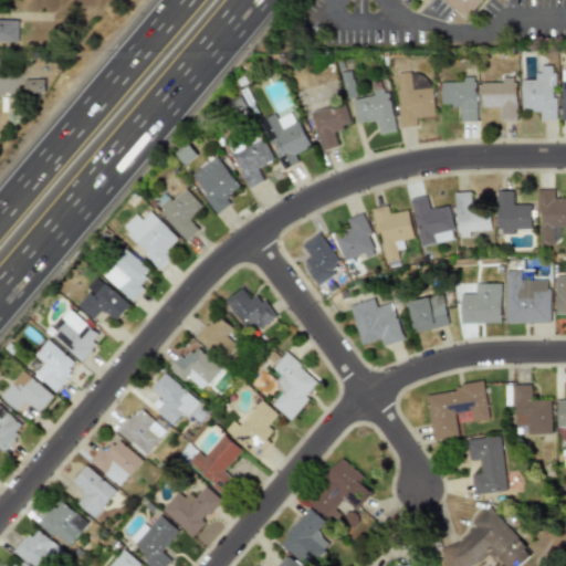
[(480,0),(467,17),(447,0),(480,0)]
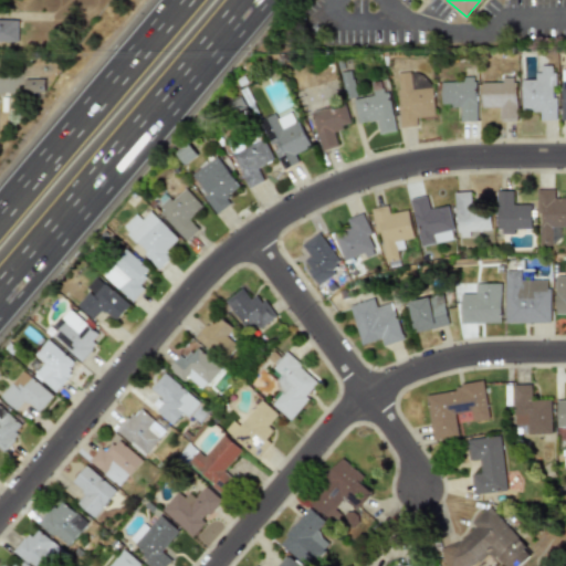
[(0,19),(0,41),(18,42),(18,19),(0,19)]
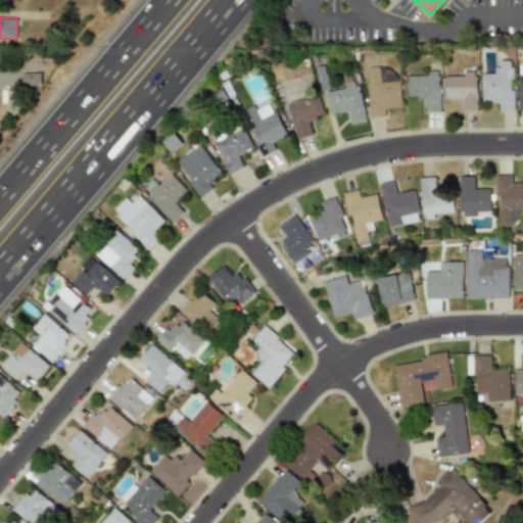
[(512,111),(511,60),(494,61),(495,74),(479,74),(480,103),(496,102),(496,111),(512,111)]
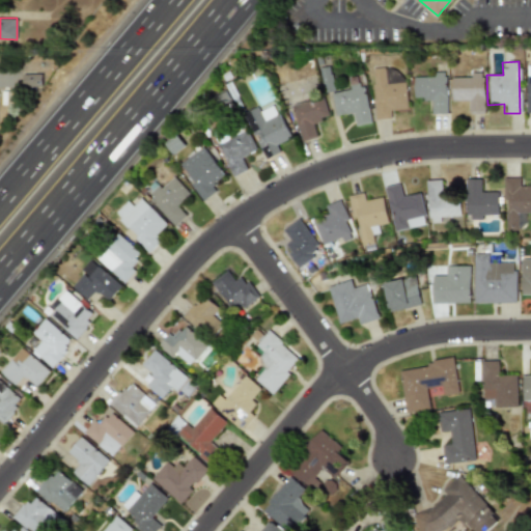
[(370,68),(373,119),(390,118),(390,110),(403,109),(401,67),(370,68)]
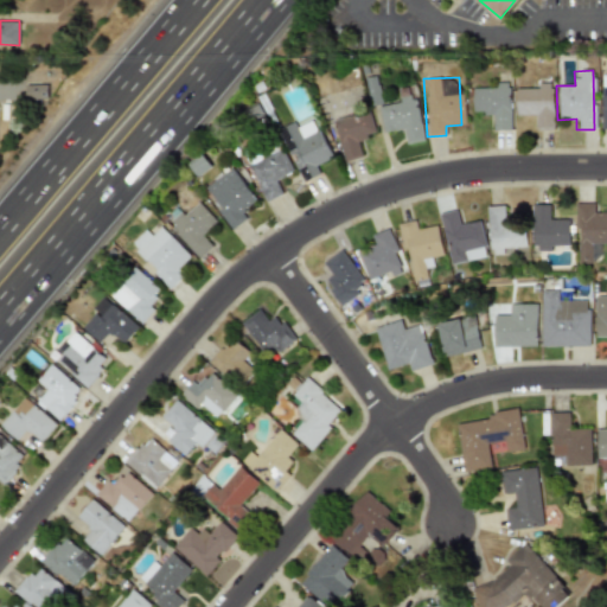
[(509,129),(509,82),(494,83),(496,88),(471,88),(472,114),(491,114),(491,129),(509,129)]
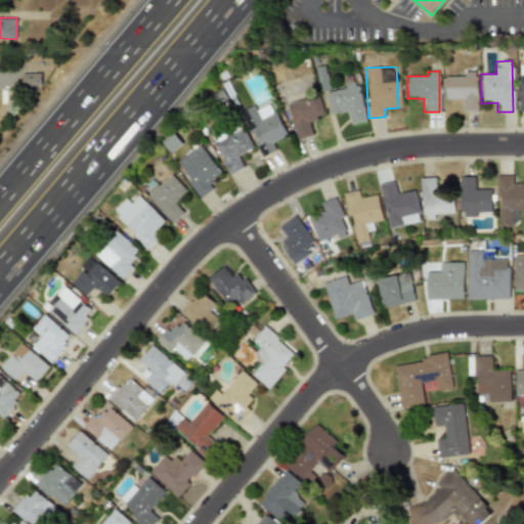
[(444,77),(443,99),(462,99),(461,113),(476,113),(477,72),(464,72),(464,77),(444,77)]
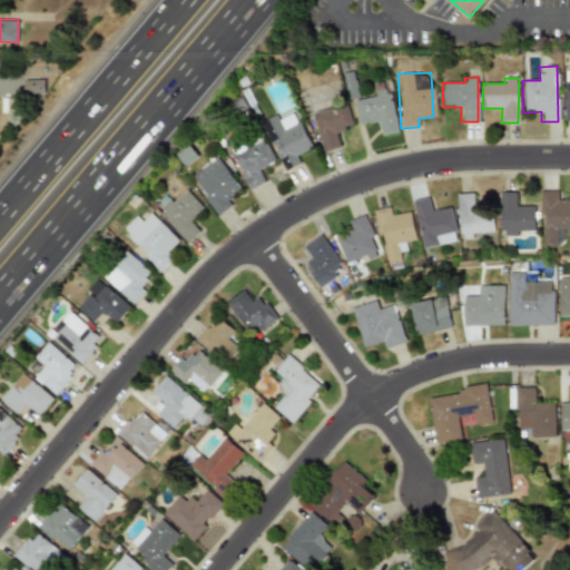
[(22,80),(23,95),(45,95),(45,80),(22,80)]
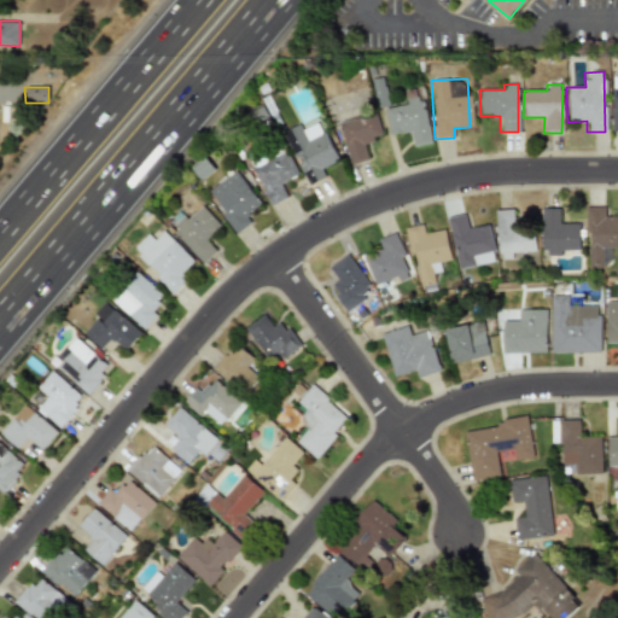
[(430,143),(419,88),(404,91),(407,104),(384,109),(389,135),(409,132),(413,146),(430,143)]
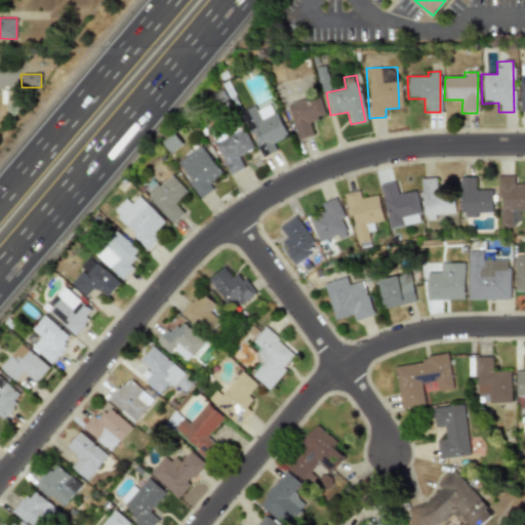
[(296,139),(313,135),(309,120),(324,116),(319,96),(287,105),(296,139)]
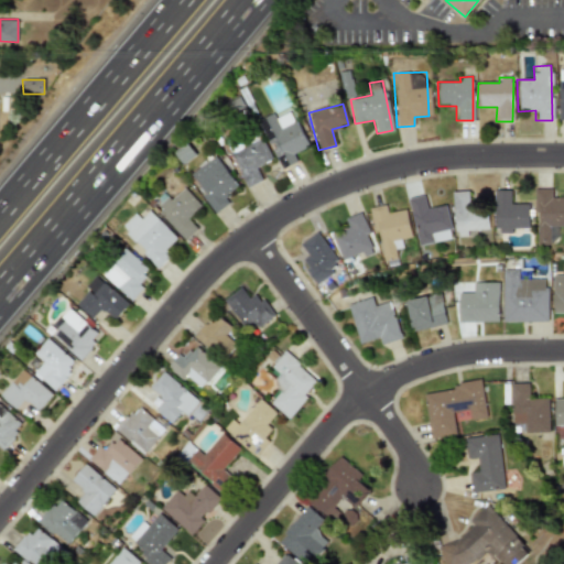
[(293,153),(307,147),(290,111),(275,118),(273,114),(257,121),(269,145),(270,144),(281,169),(296,161),(293,153)]
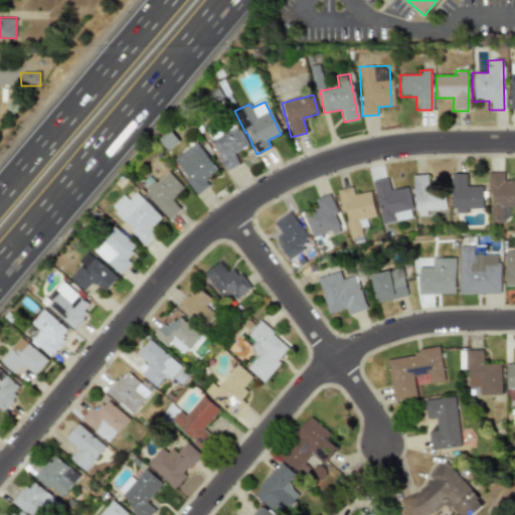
[(225,171),(239,164),(233,153),(247,146),(237,126),(224,132),(219,122),(204,130),(225,171)]
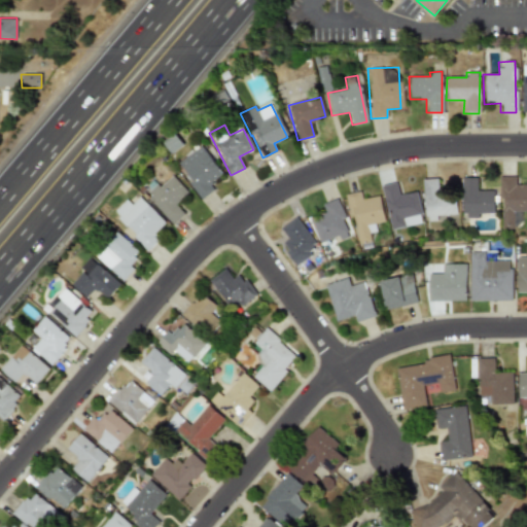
[(177,163),(191,181),(188,183),(201,200),(214,189),(209,183),(221,173),(200,145),(177,163)]
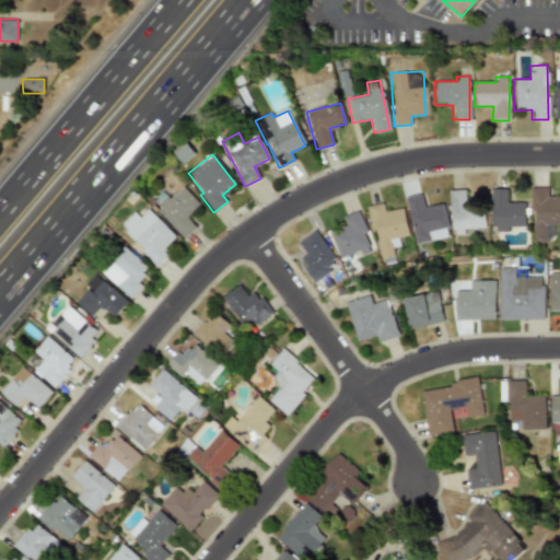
[(195,226),(185,218),(199,202),(181,185),(156,211),(184,237),(195,226)]
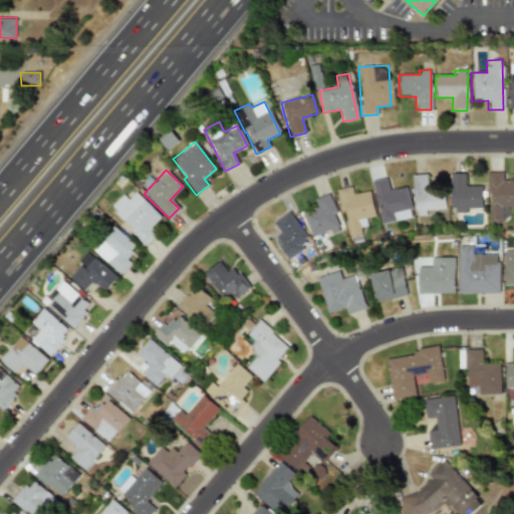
[(487,223),(501,223),(501,207),(513,207),(513,180),(502,180),(502,173),(488,172),(487,223)]
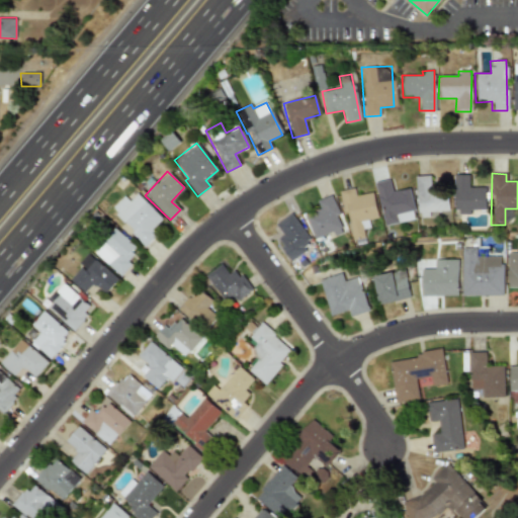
[(428,211),(448,210),(447,192),(430,192),(429,175),(415,176),(417,218),(428,217),(428,211)]
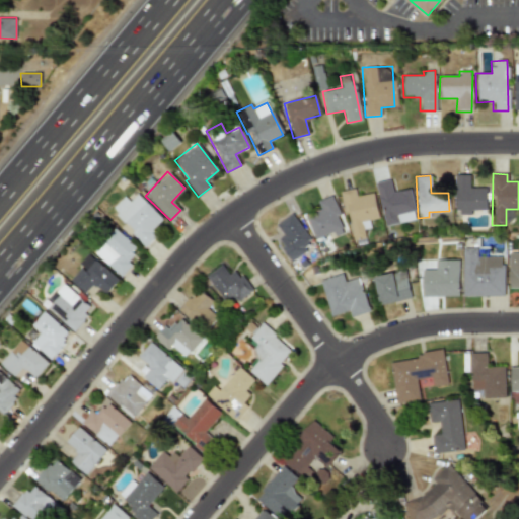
[(486,188),(469,188),(469,175),(454,175),(453,213),(470,214),(470,210),(486,211),(486,188)]
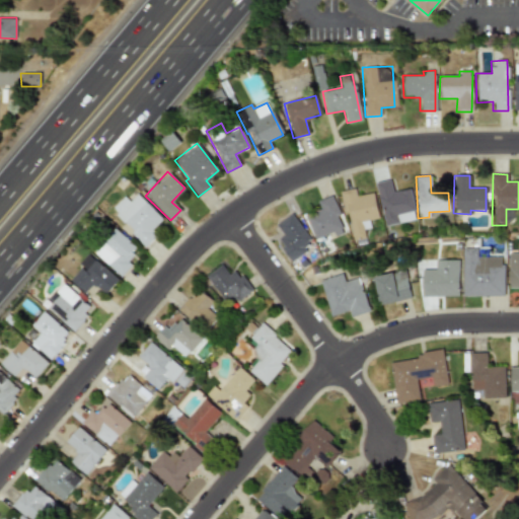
[(415,220),(410,189),(391,192),(389,180),(375,182),(382,225),(415,220)]
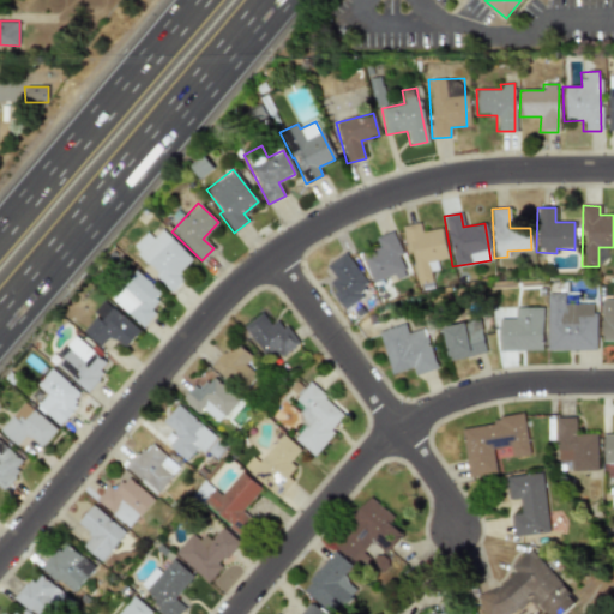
[(440,228),(421,233),(419,222),(402,227),(415,286),(431,282),(428,271),(437,269),(435,260),(446,258),(440,228)]
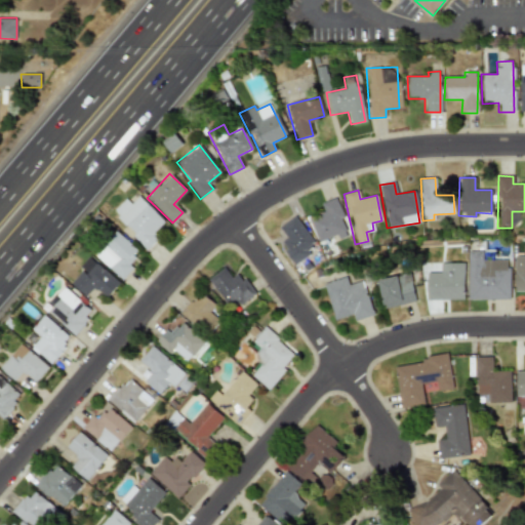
[(166,225),(138,196),(130,204),(125,199),(112,211),(145,246),(166,225)]
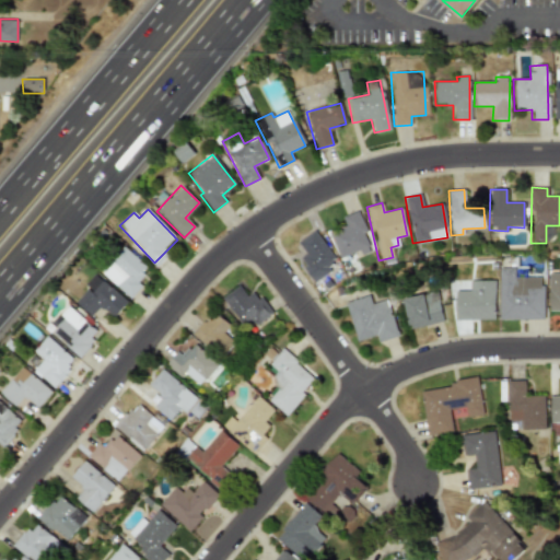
[(326,267),(335,260),(314,231),(296,243),(305,254),(298,258),(314,282),(329,271),(326,267)]
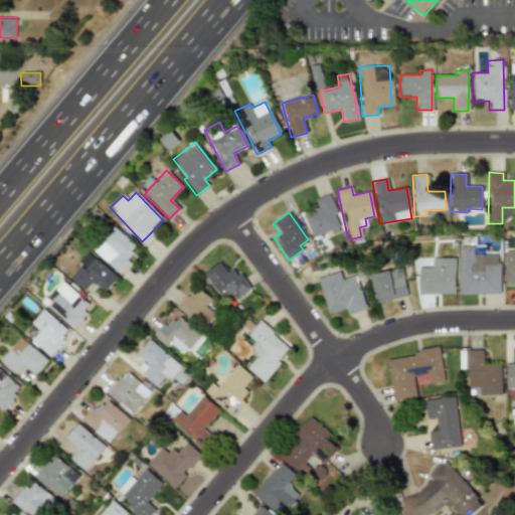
[(136,244),(111,226),(92,251),(122,274),(130,262),(126,259),(136,244)]
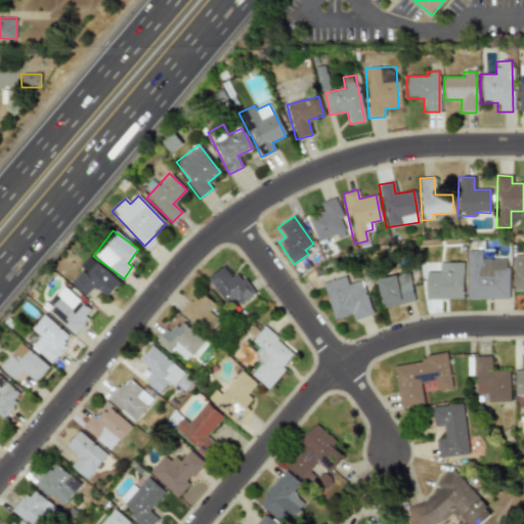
[(480,260),(480,251),(466,251),(467,300),(508,299),(507,259),(480,260)]
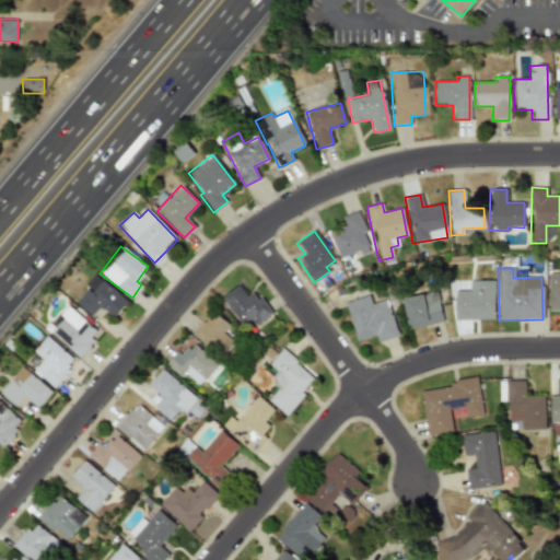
[(548,311),(559,311),(559,272),(547,273),(548,311)]
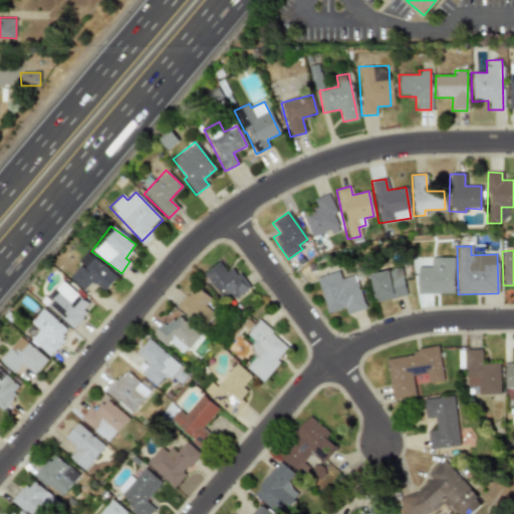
[(83,290),(91,281),(103,291),(116,277),(88,252),(67,276),(83,290)]
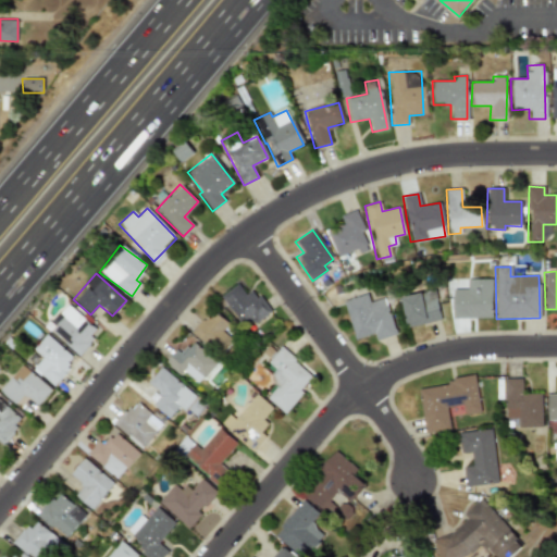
[(452,319),(492,318),(491,279),(466,279),(466,288),(452,289),(452,319)]
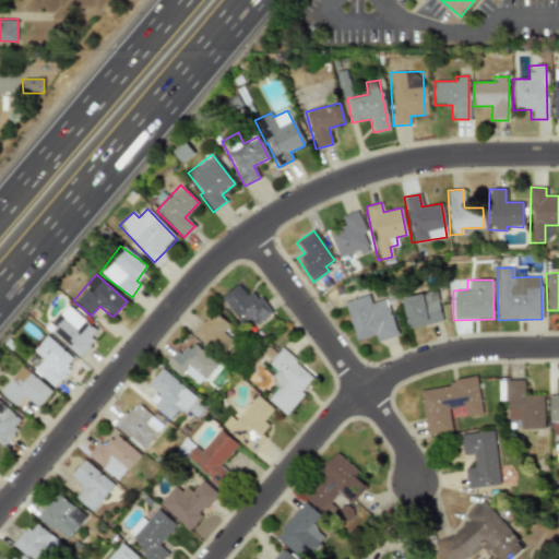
[(253,325),(271,313),(253,290),(246,295),(238,285),(222,297),(241,324),(249,319),(253,325)]
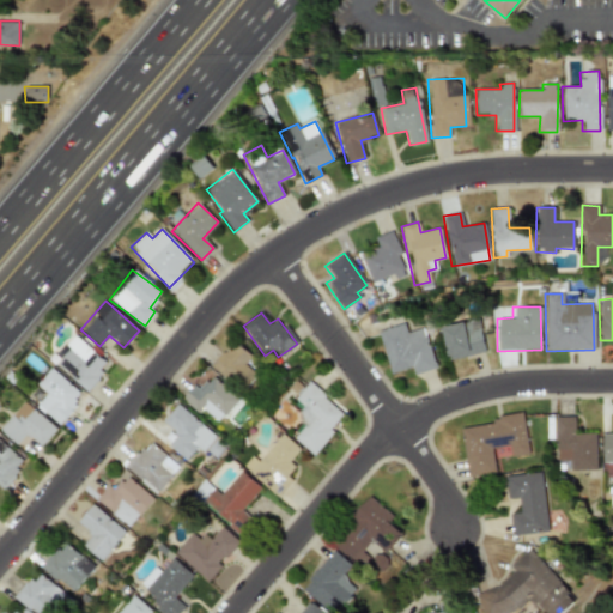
[(448,360),(485,351),(477,319),(439,327),(448,360)]
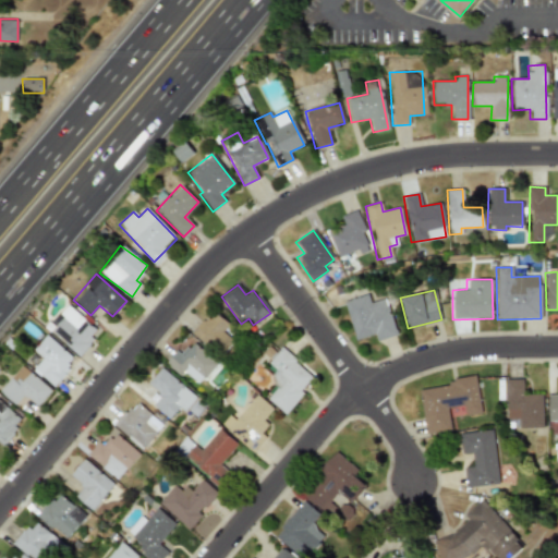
[(342,301),(355,340),(374,334),(377,341),(396,335),(384,298),(368,303),(366,293),(342,301)]
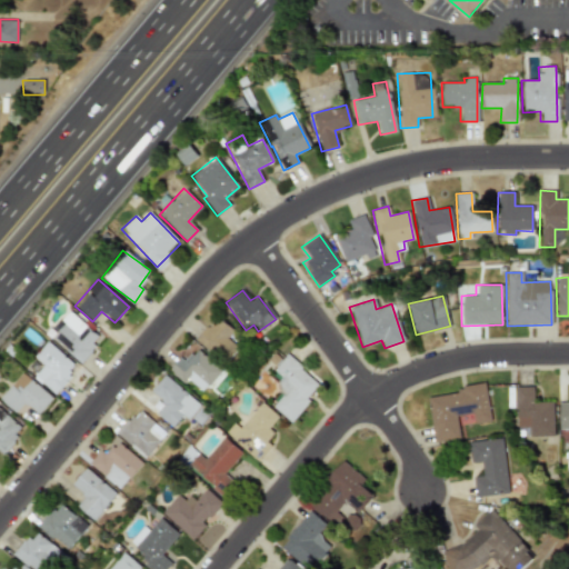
[(50,339),(82,362),(101,337),(69,313),(50,339)]
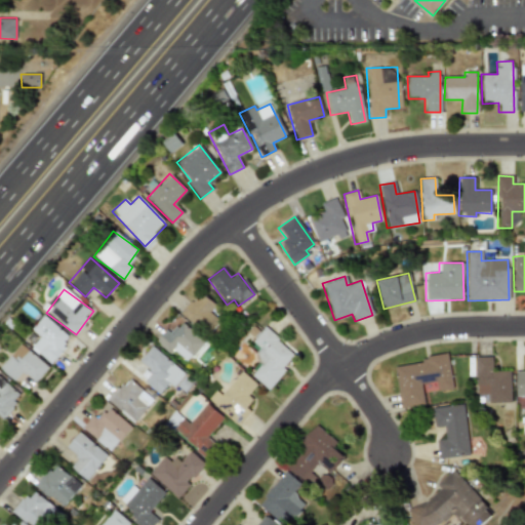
[(182,313),(207,335),(219,322),(209,312),(215,306),(200,292),(182,313)]
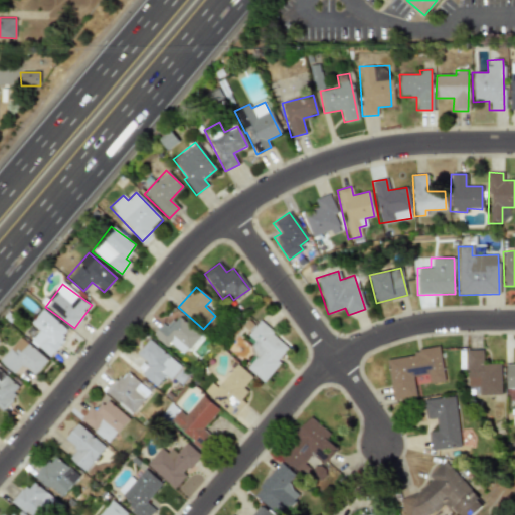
[(38,331),(30,340),(47,356),(68,333),(42,309),(30,323),(38,331)]
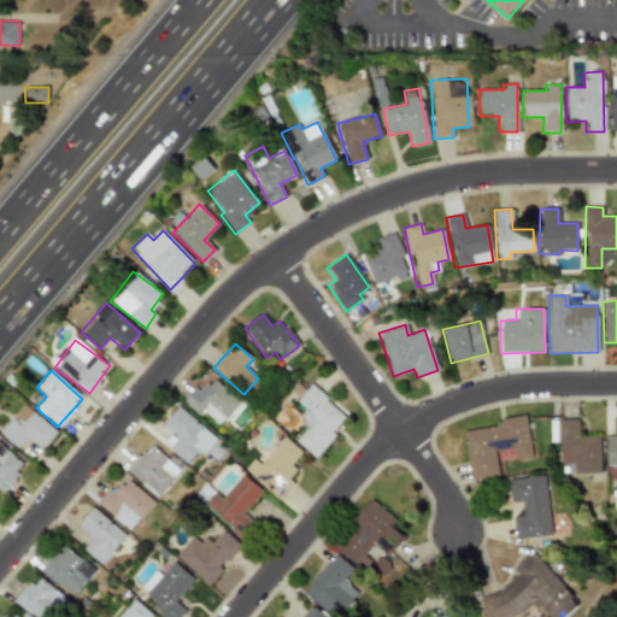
[(240,401),(213,377),(200,392),(195,387),(182,401),(199,416),(203,411),(218,425),(240,401)]
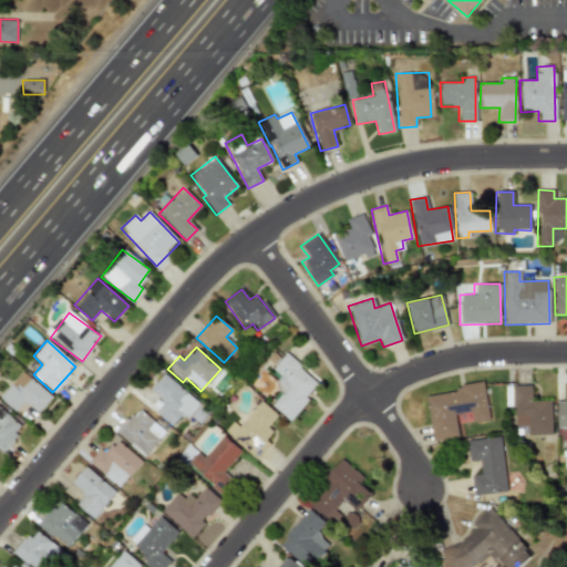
[(288,420),(319,384),(285,353),(271,369),(280,377),(272,384),(281,393),(271,405),(288,420)]
